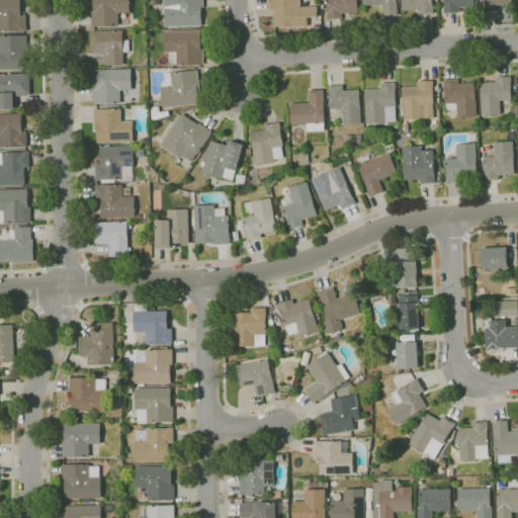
[(21,30),(0,31),(0,0),(22,0),(22,15),(27,15),(27,30),(21,30)]
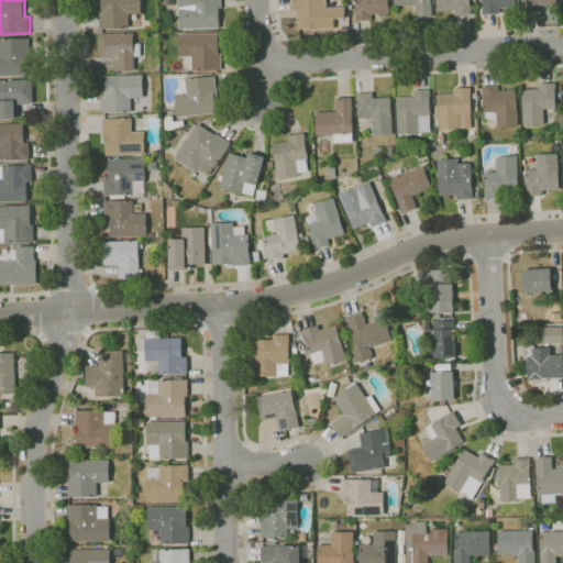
[(101,29),(101,11),(103,11),(103,0),(142,0),(143,13),(131,13),(131,28),(101,29)]
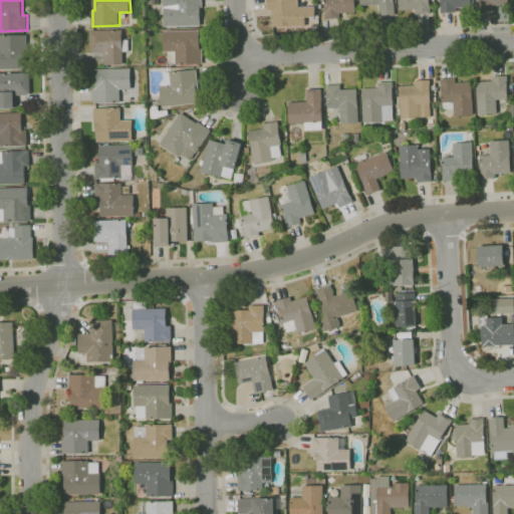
[(166,26),(165,0),(203,0),(203,8),(201,8),(202,25),(166,26)]
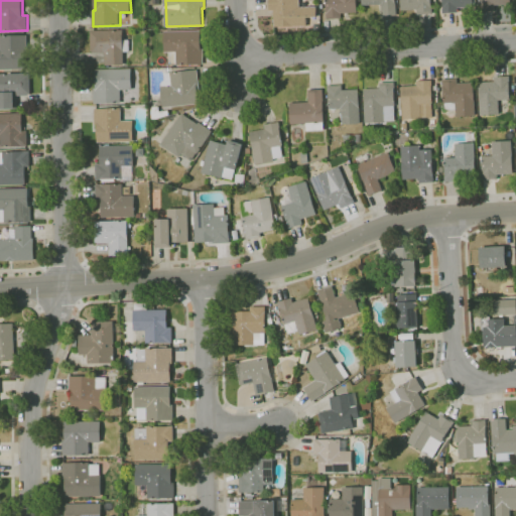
[(274,26),(274,10),(270,10),(269,0),(300,0),(300,6),(317,6),(317,17),(307,17),(307,25),(274,26)]
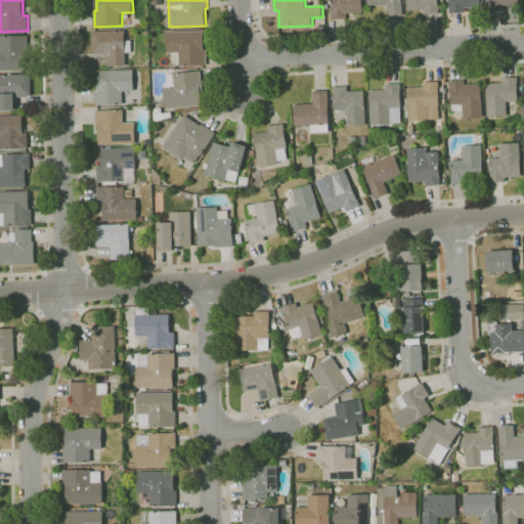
[(332,19),(332,12),(333,12),(332,0),(363,0),(364,12),(347,13),(348,18),(332,19)]
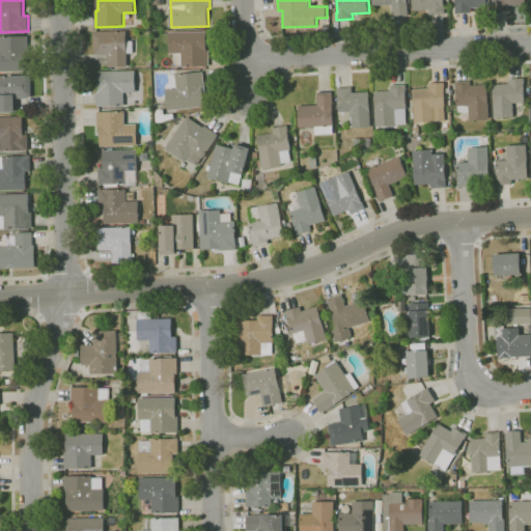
[(397,17),(397,16),(394,16),(393,4),(373,5),(372,0),(408,0),(408,3),(409,3),(409,16),(407,16),(407,17),(397,17)]
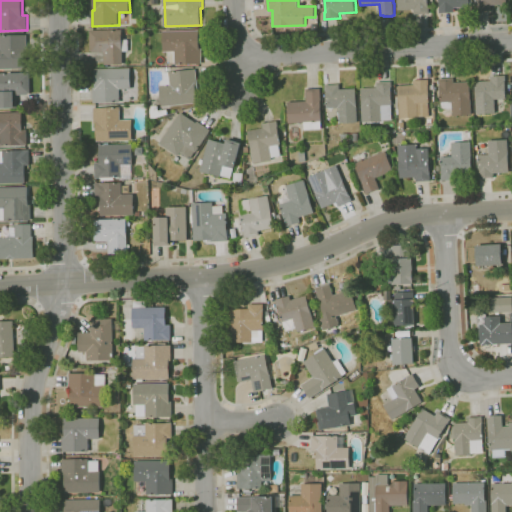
[(415,14),(415,9),(399,10),(398,0),(428,0),(430,13),(415,14)]
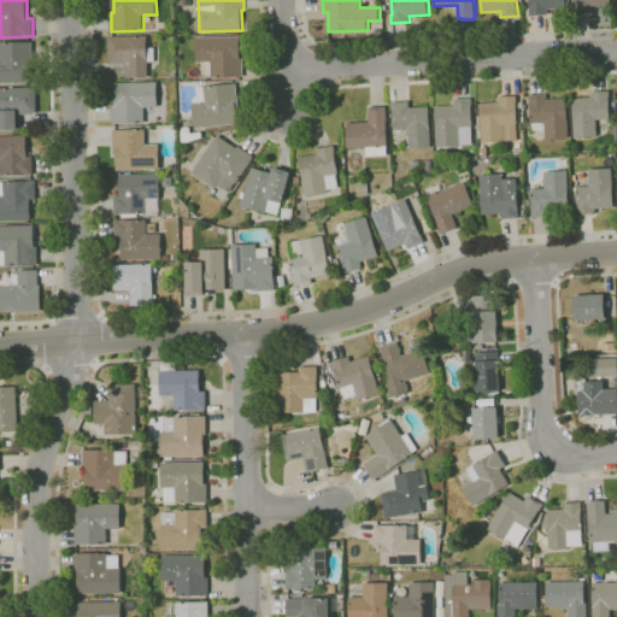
[(530,16),(530,0),(569,0),(570,7),(548,9),(548,15),(530,16)]
